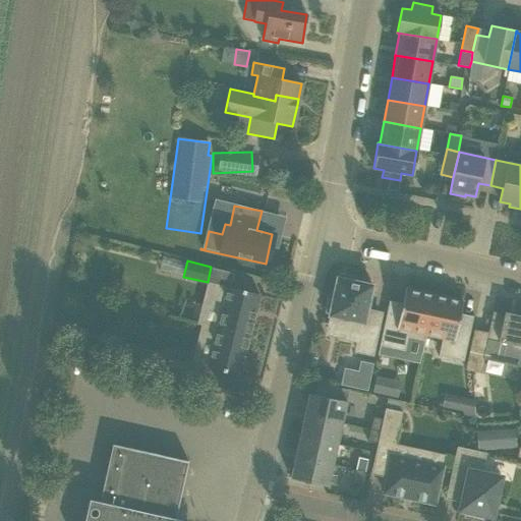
[(330,296),(327,312),(330,312),(329,315),(346,320),(342,337),(358,341),(356,350),(371,354),(380,314),(366,310),(371,285),(355,282),(356,279),(341,276),(340,279),(337,278),(333,297),(330,296)]
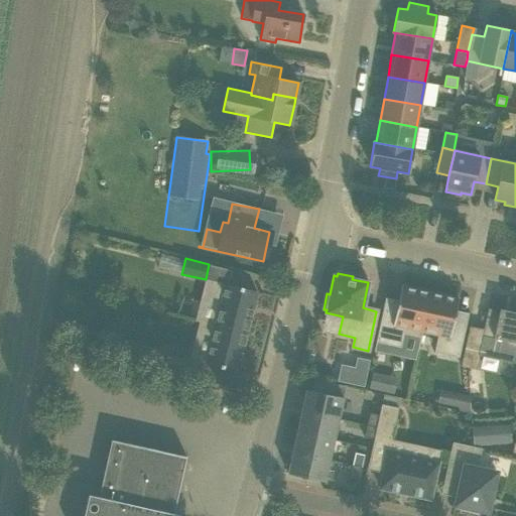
[(215,304),(211,323),(247,332),(257,291),(213,281),(208,302),(215,304)]
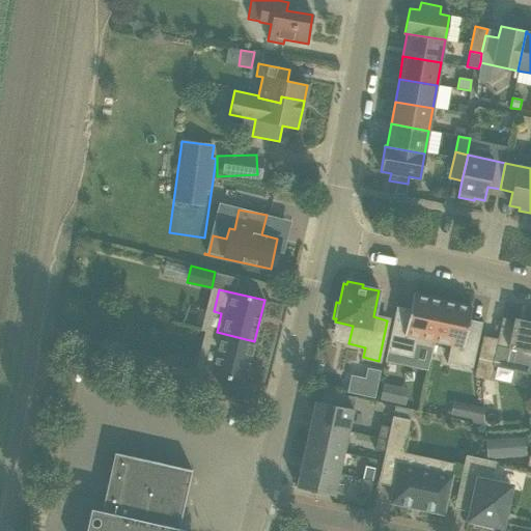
[(432,346),(434,342),(442,301),(413,295),(410,309),(396,306),(387,352),(412,358),(415,343),(432,346)]
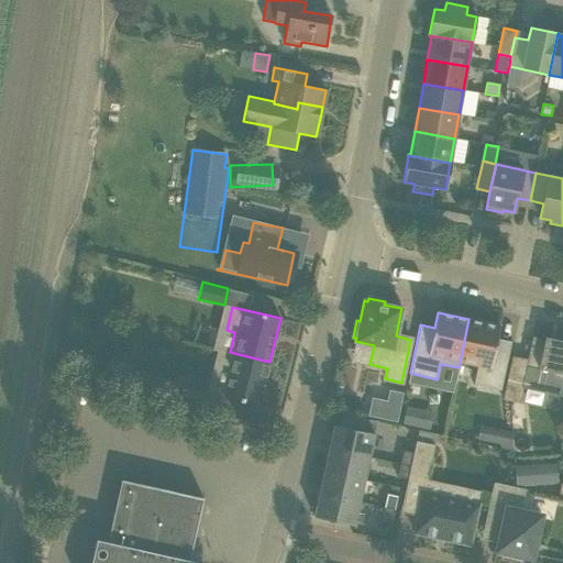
[(500,326),(468,319),(460,363),(477,366),(473,385),(500,390),(511,342),(497,339),(500,326)]
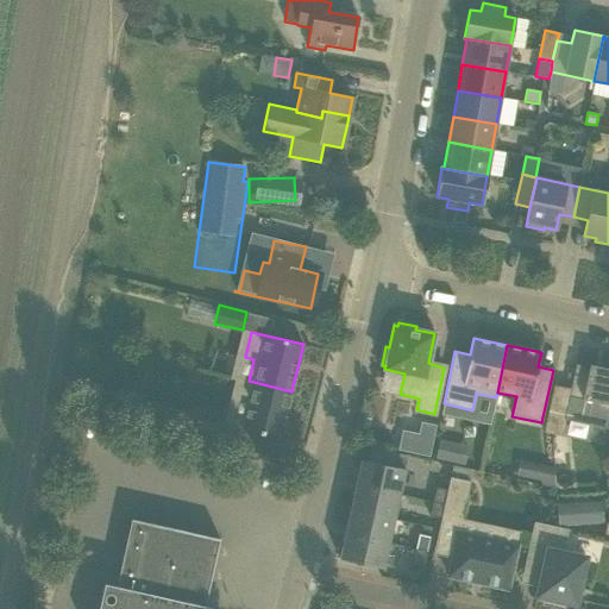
[(608,406),(608,369),(589,365),(589,368),(577,365),(577,364),(576,364),(571,389),(553,385),(544,432),(562,435),(567,409),(579,412),(582,401),(608,406)]
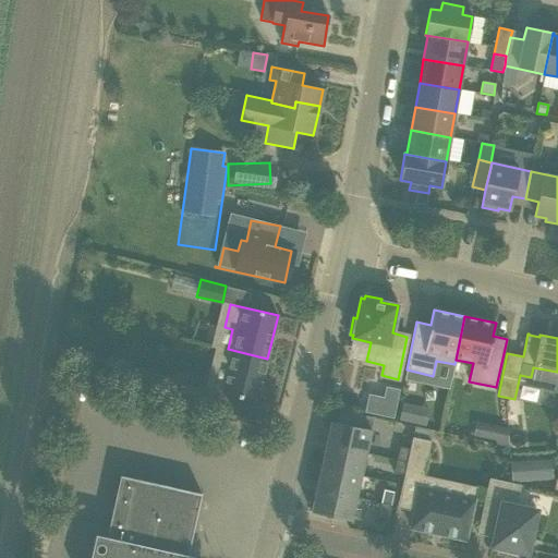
[(211,346),(211,347),(216,348),(211,366),(228,371),(222,393),(256,402),(267,359),(228,349),(211,346)]
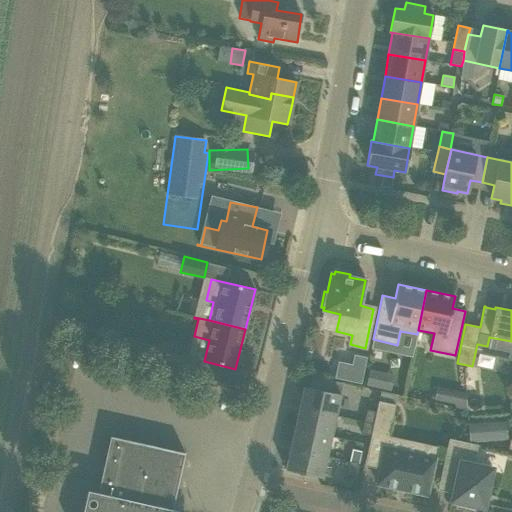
[(149,365),(166,368),(169,353),(152,349),(149,365)]
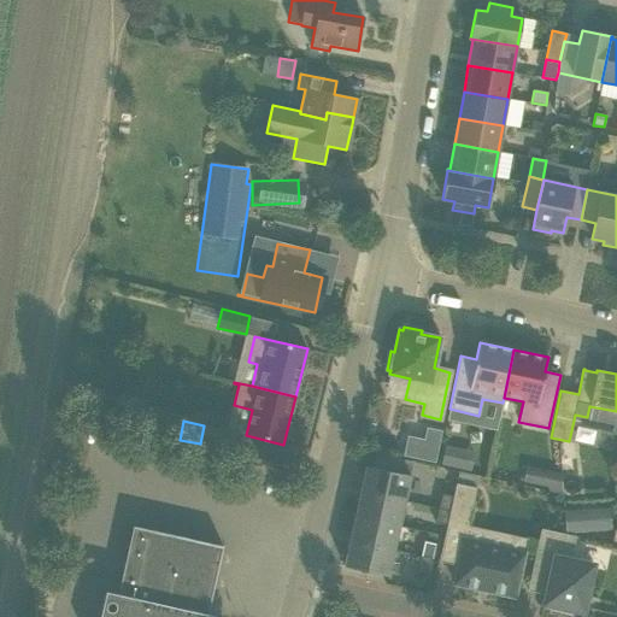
[(235,452),(239,434),(206,425),(201,445),(235,452)]
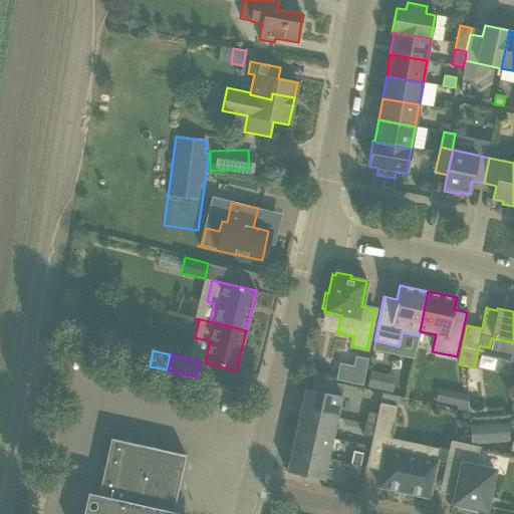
[(353,365),(349,382),(362,386),(367,359),(354,356),(353,365)]
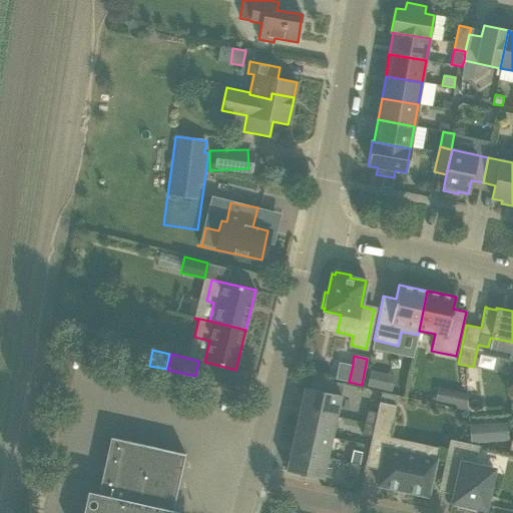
[(366,386),(375,388),(379,373),(370,371),(366,386)]
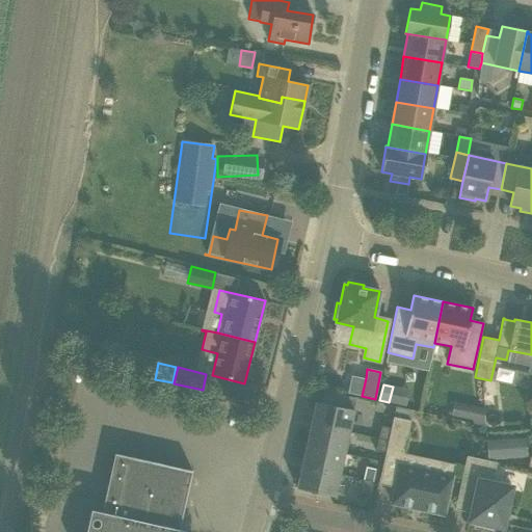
[(315,402),(311,424),(351,433),(356,410),(315,402)]
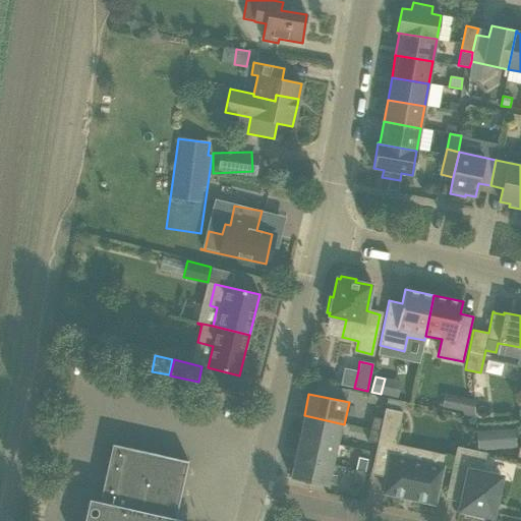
[(458,401),(456,411),(463,412),(463,415),(474,417),(474,399),(463,397),(458,401)]
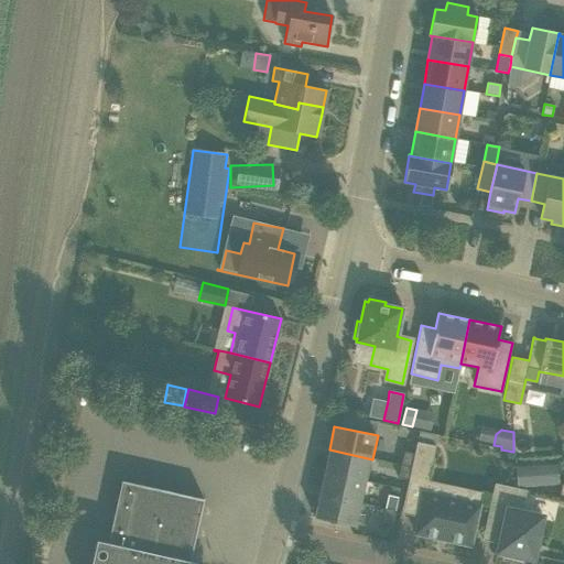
[(411,467),(408,480),(408,483),(426,486),(427,480),(435,446),(416,442),(413,454),(411,467)]
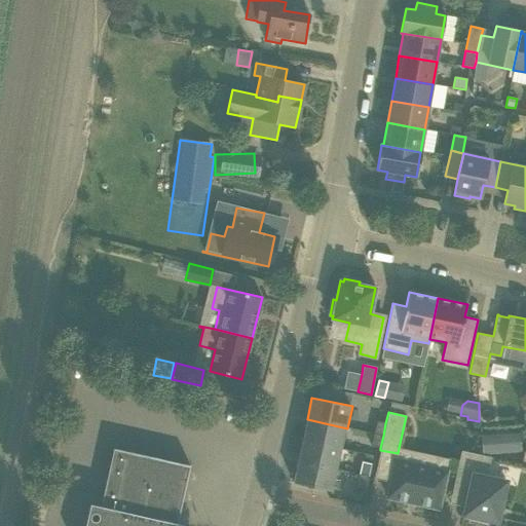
[(307,419),(302,440),(343,449),(347,428),(307,419)]
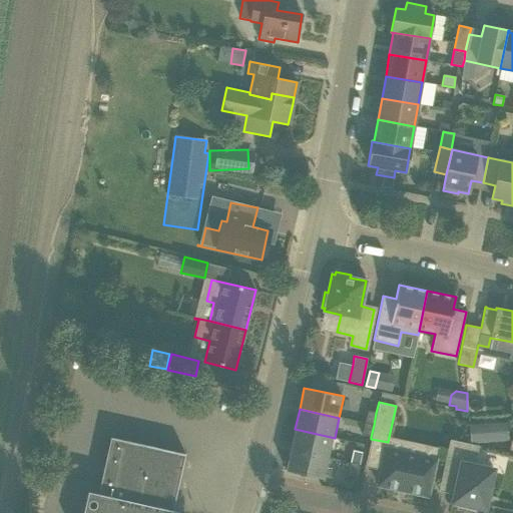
[(376,413),(367,411),(364,423),(374,425),(376,413)]
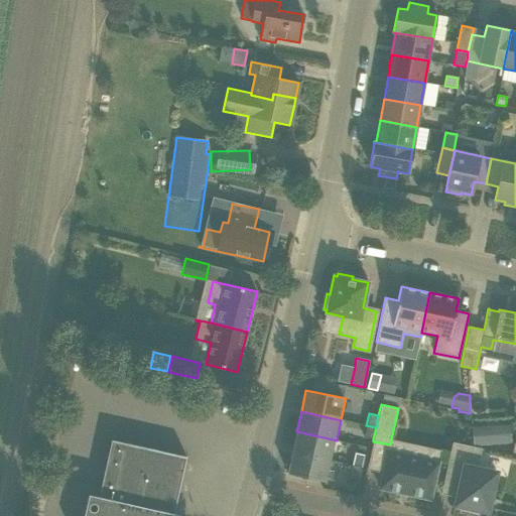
[(510,424),(494,425),(495,444),(511,443),(510,424)]
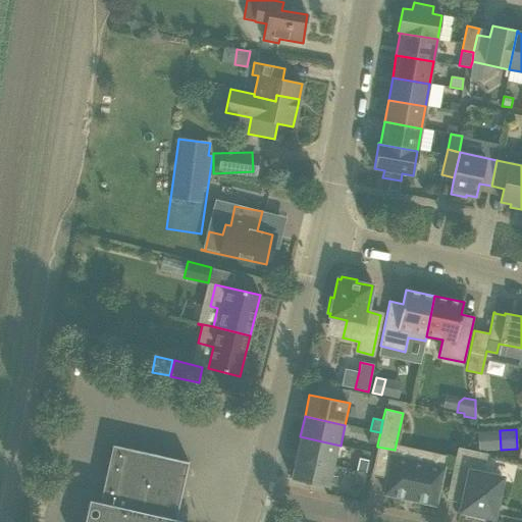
[(377,445),(380,432),(370,430),(368,442),(377,445)]
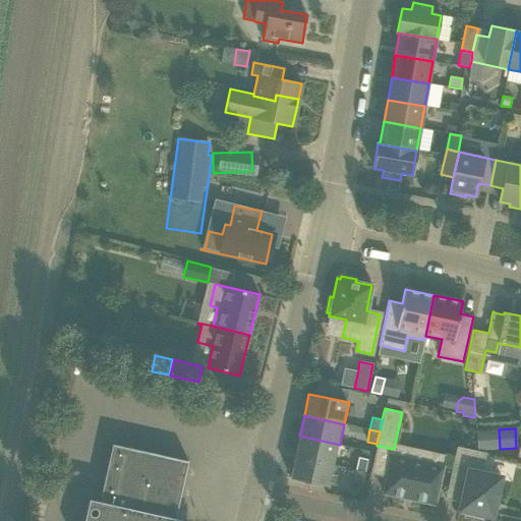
[(299,436),(295,456),(335,465),(340,445),(299,436)]
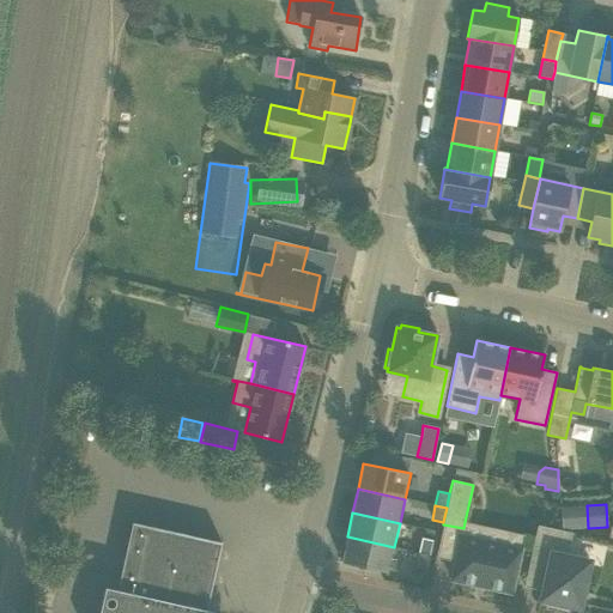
[(200,612),(212,563),(216,545),(220,546),(222,542),(132,522),(131,526),(135,527),(115,612),(200,612)]
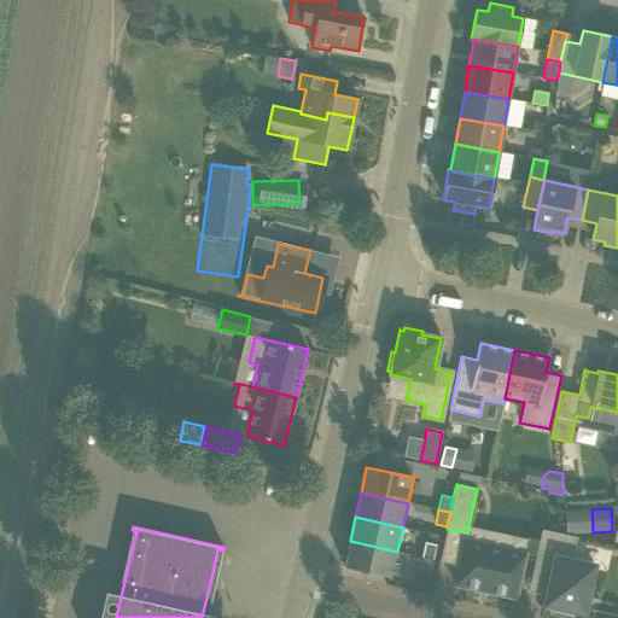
[(599,565),(572,559),(571,559),(576,537),(542,530),(534,564),(537,565),(555,569),(548,605),(559,607),(560,610),(573,613),(577,611),(588,613),(599,565)]
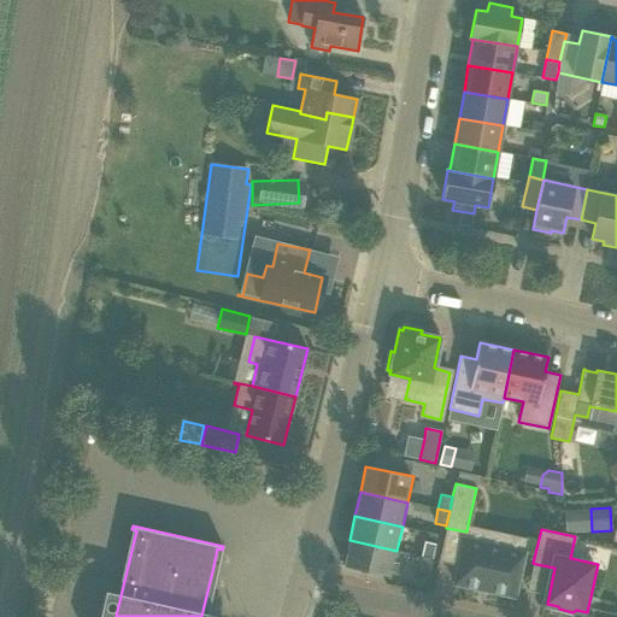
[(392,576),(397,551),(350,540),(344,566),(392,576)]
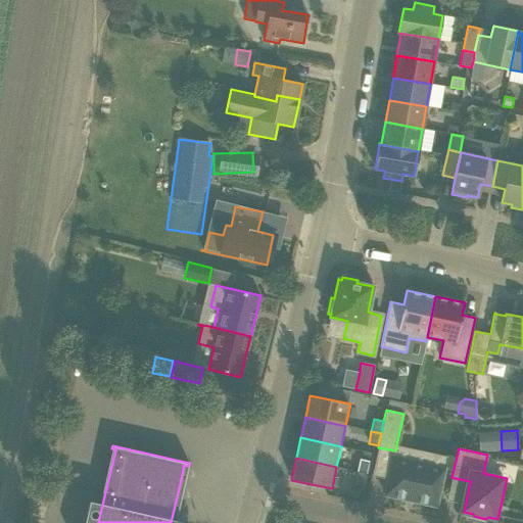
[(447,469),(432,465),(395,458),(387,495),(439,507),(447,469)]
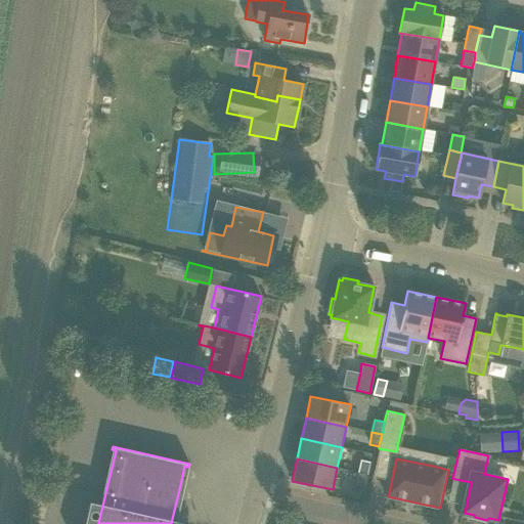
[(368,462),(360,460),(357,473),(366,474),(368,462)]
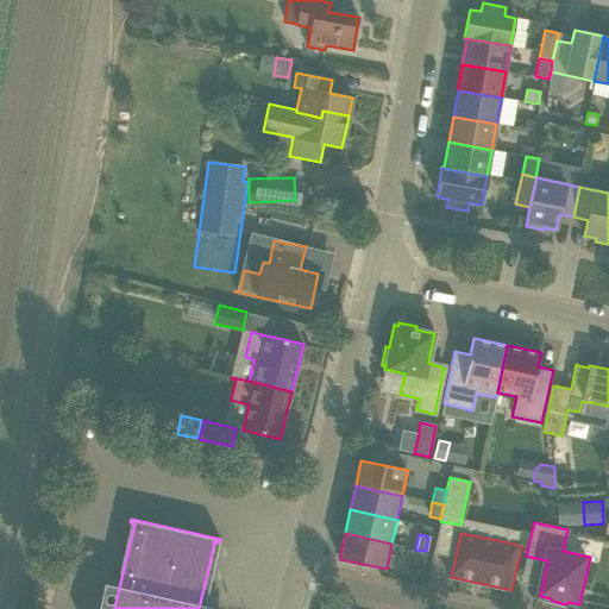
[(422,566),(426,551),(415,550),(413,564),(422,566)]
